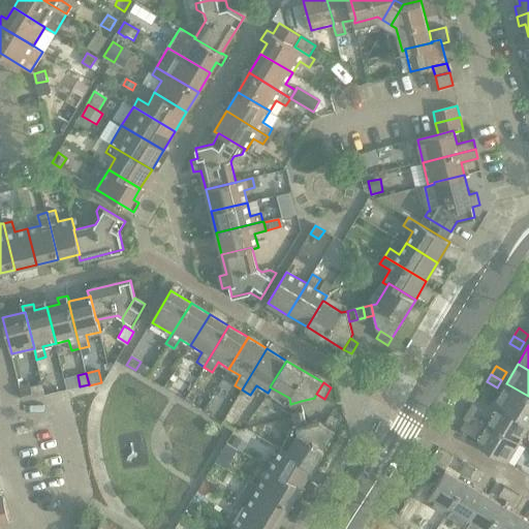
[(494,403),(498,406),(499,405),(527,422),(527,421),(528,416),(528,396),(506,383),(494,403)]
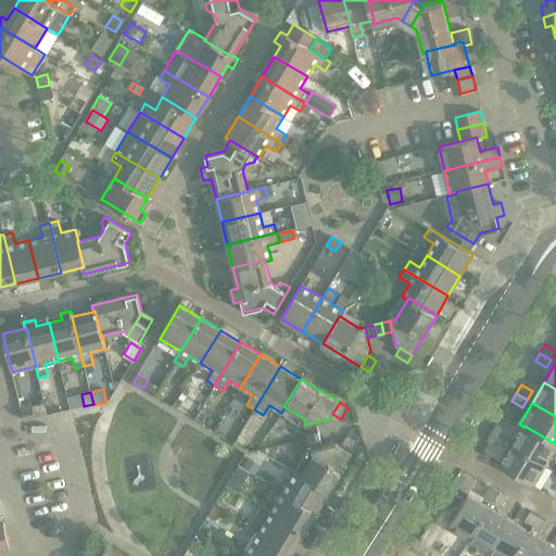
[(33,407),(21,411),(24,420),(35,418),(33,407)]
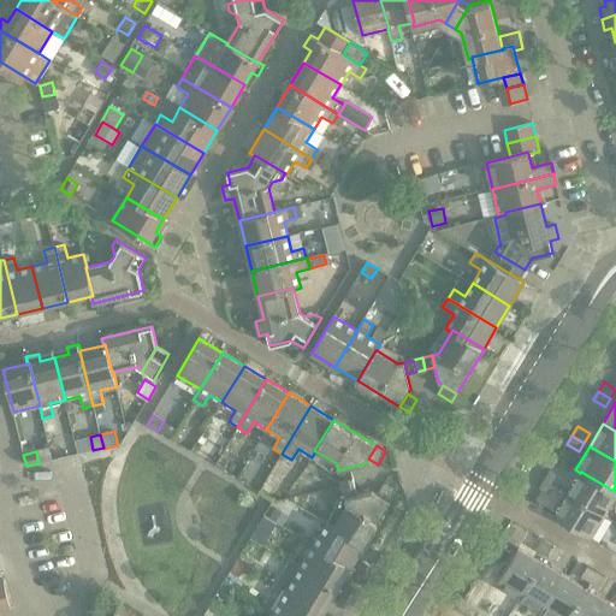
[(350,467),(338,471),(341,479),(353,477),(350,467)]
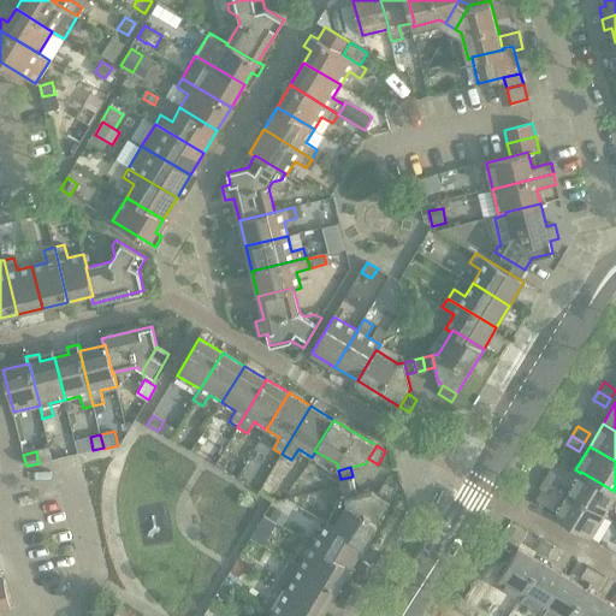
[(550,471),(545,480),(556,486),(561,478),(550,471)]
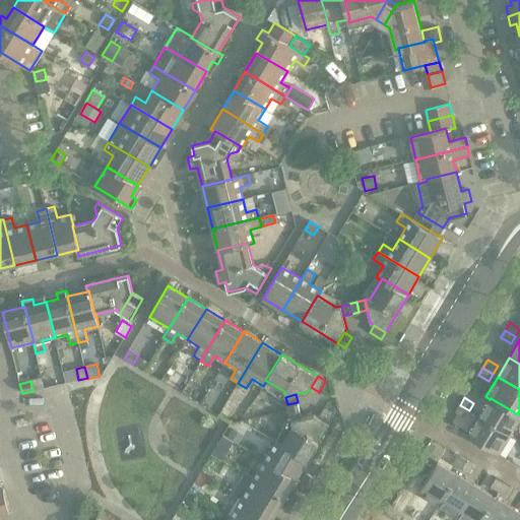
[(491,398),(490,399),(479,416),(511,436),(519,419),(519,413),(518,413),(518,414),(491,398)]
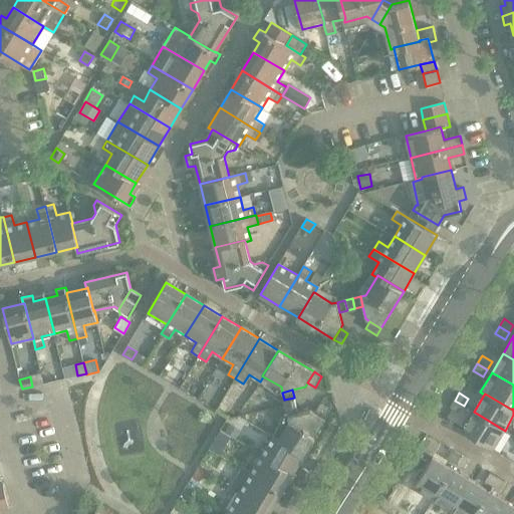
[(294,398),(284,400),(286,408),(296,405),(294,398)]
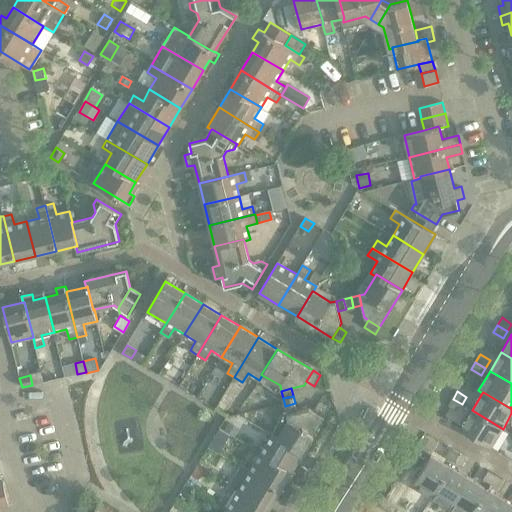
[(453,399),(448,406),(457,411),(462,404),(453,399)]
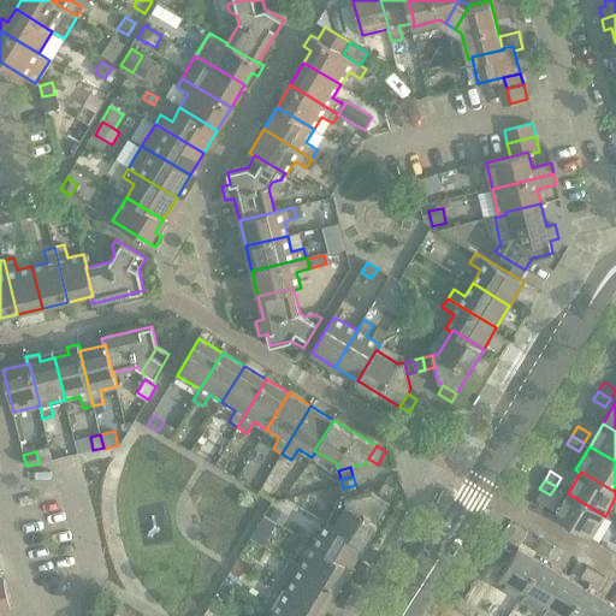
[(355,485),(343,489),(345,497),(357,495),(355,485)]
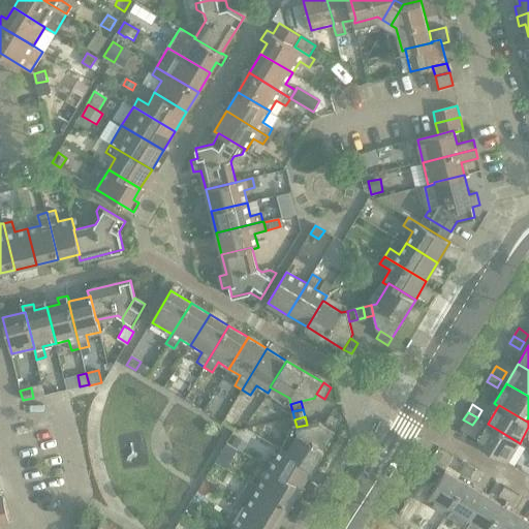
[(329,417),(324,425),(335,431),(340,424),(329,417)]
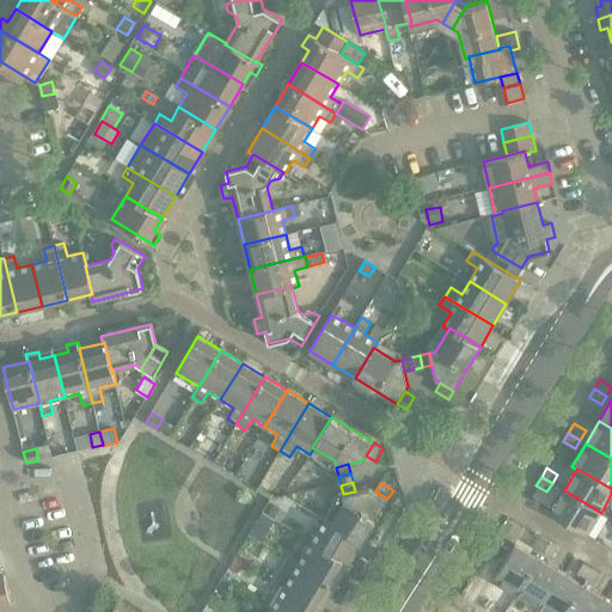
[(344,501),(331,521),(331,522),(362,542),(387,499),(375,491),(369,488),(355,491),(343,494),(344,501)]
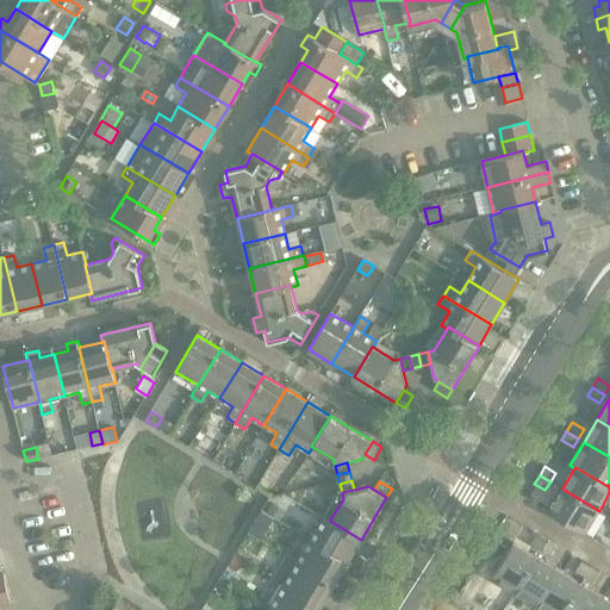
[(599,511),(562,489),(548,512),(585,534),(599,511)]
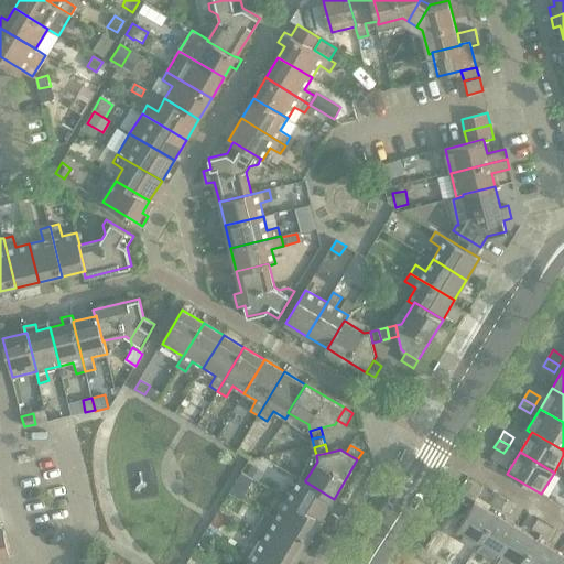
[(250,465),(246,473),(253,478),(259,481),(264,474),(250,465)]
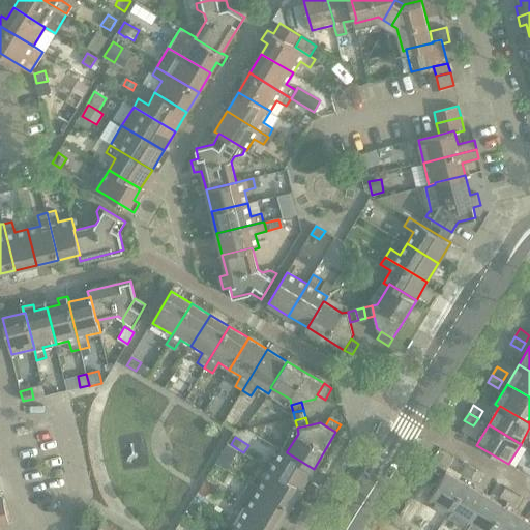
[(228,443),(222,452),(233,460),(238,449),(231,444),(228,443)]
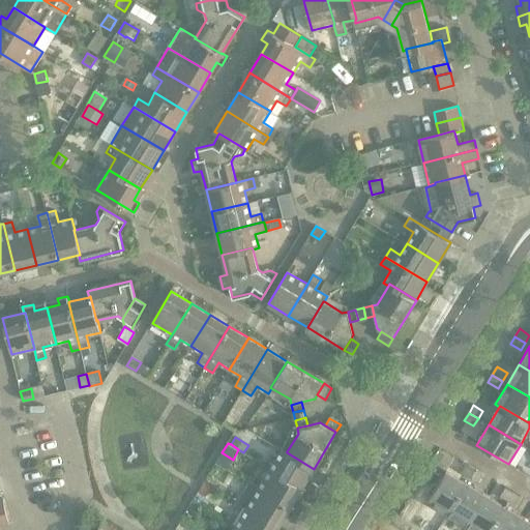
[(282,448),(270,469),(302,489),(314,469),(287,452),(287,451),(282,448)]
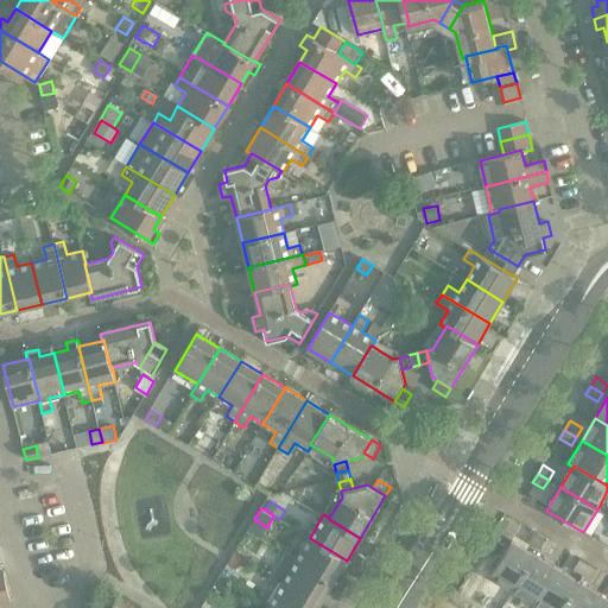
[(530,543),(539,549),(545,538),(537,532),(530,543)]
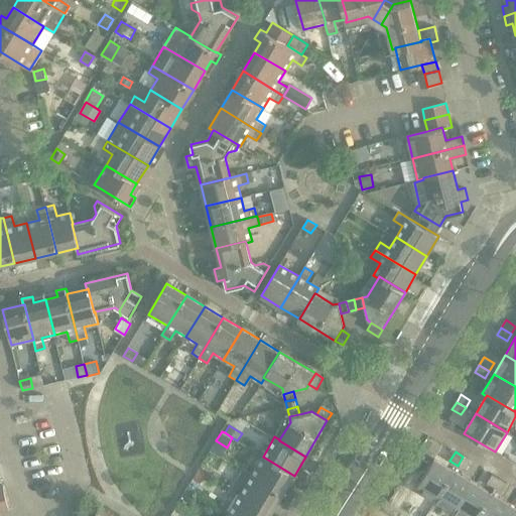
[(263,457),(251,475),(282,494),(294,476),(263,457)]
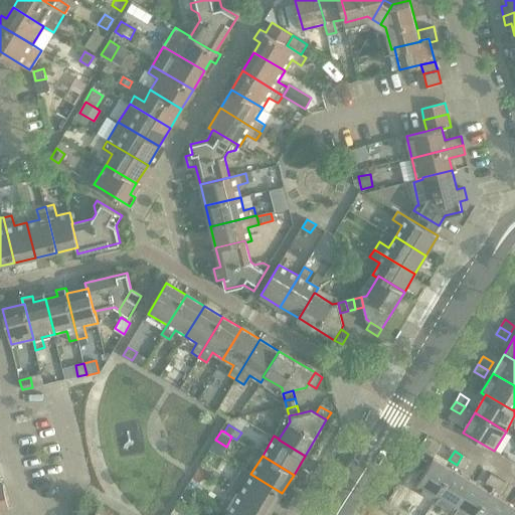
[(462,456),(457,465),(464,469),(469,460),(462,456)]
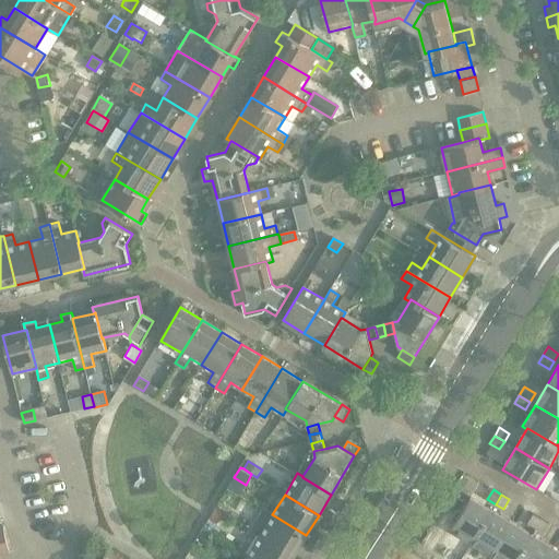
[(450,531),(472,543),(491,510),(471,497),(450,531)]
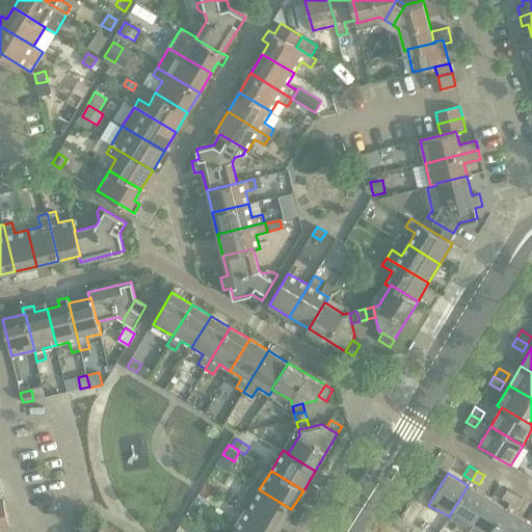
[(205,483),(198,494),(207,499),(214,488),(205,483)]
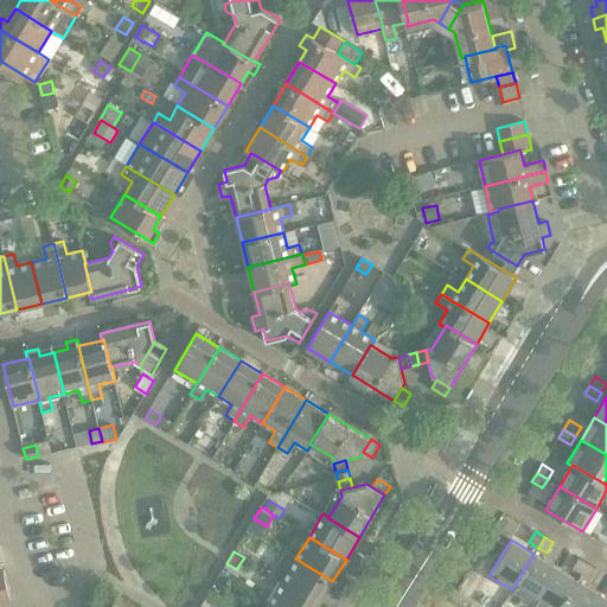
[(357,553),(351,563),(363,570),(369,560),(357,553)]
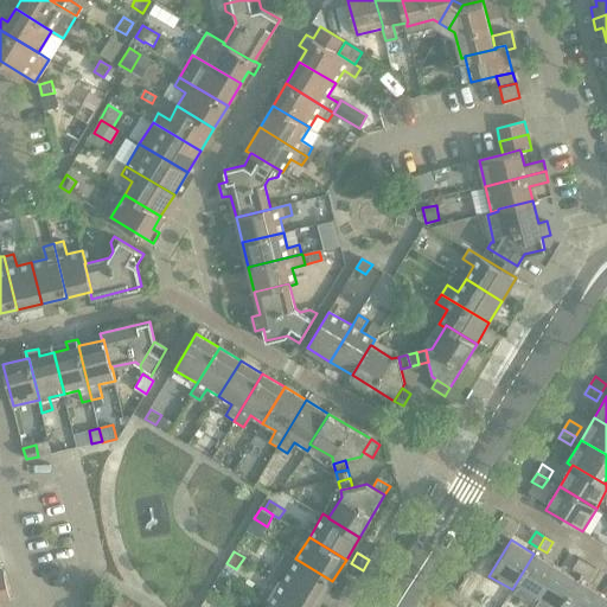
[(534,554),(512,589),(534,602),(556,567),(534,554)]
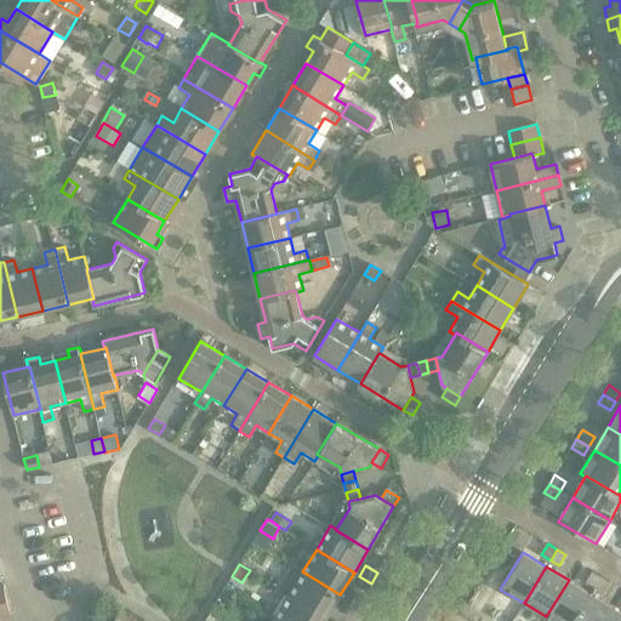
[(302,571),(289,594),(326,617),(340,594),(302,571)]
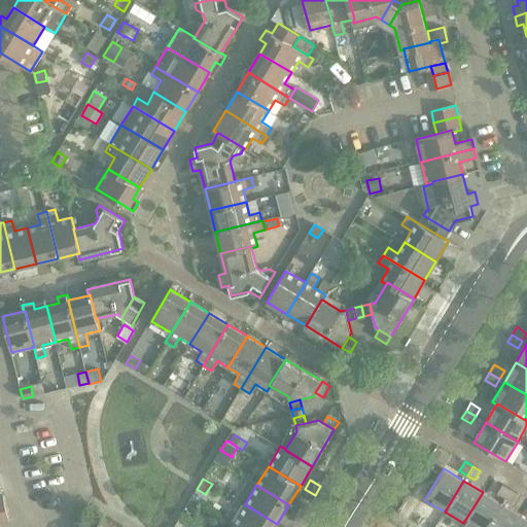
[(497,494),(504,498),(511,489),(502,485),(497,494)]
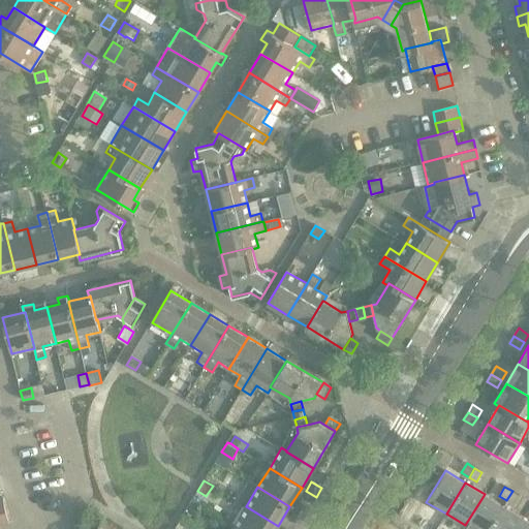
[(512,491),(506,500),(515,504),(520,495),(512,491)]
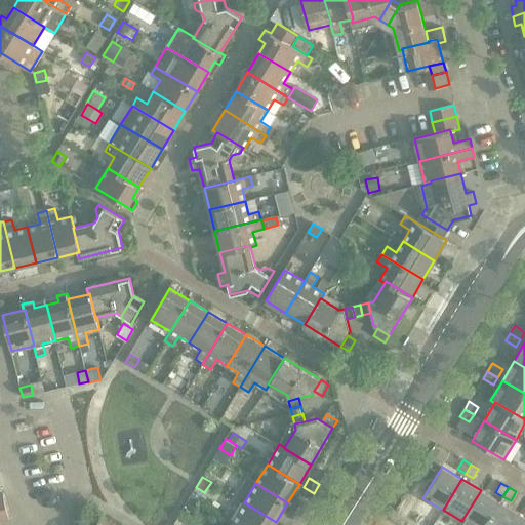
[(481,490),(461,521),(468,524),(485,524),(499,501),(481,490)]
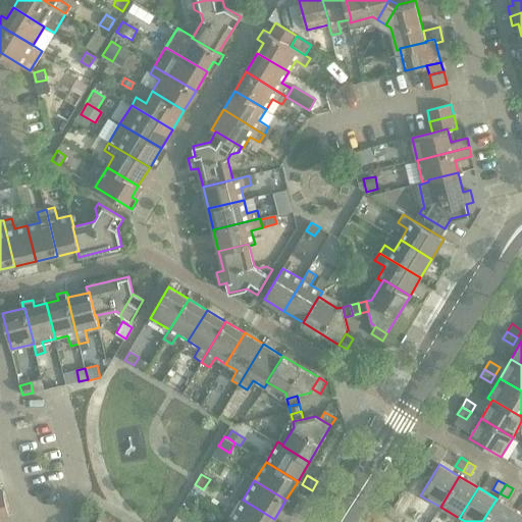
[(3,491),(0,491),(0,518),(9,516),(3,491)]
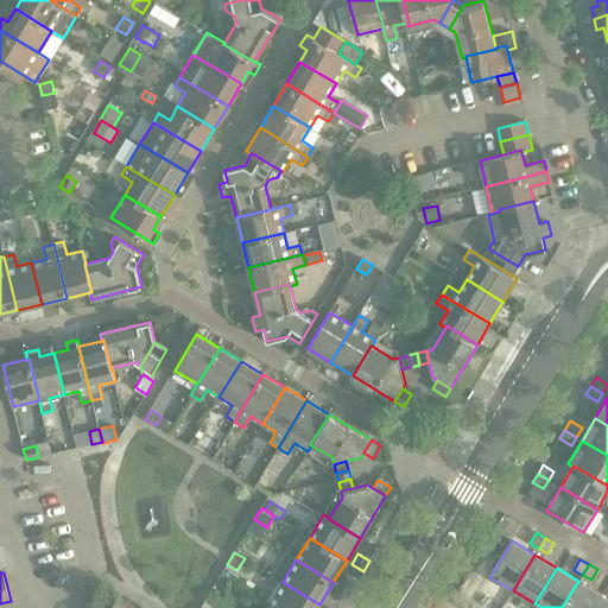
[(344,576),(339,586),(350,593),(356,583),(344,576)]
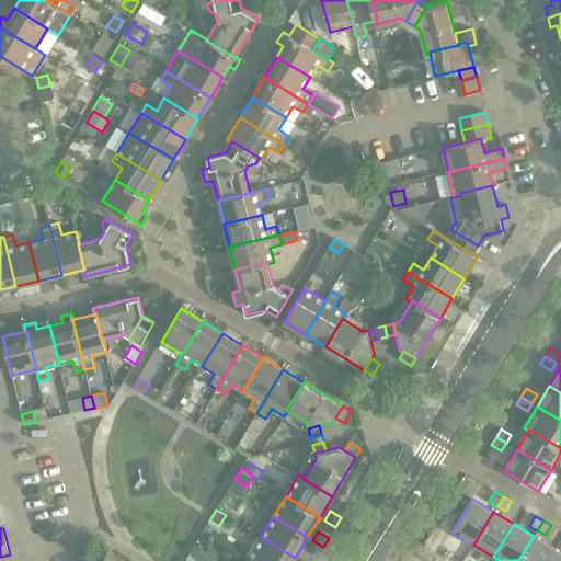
[(534,536),(518,560),(546,560),(554,548),(534,536)]
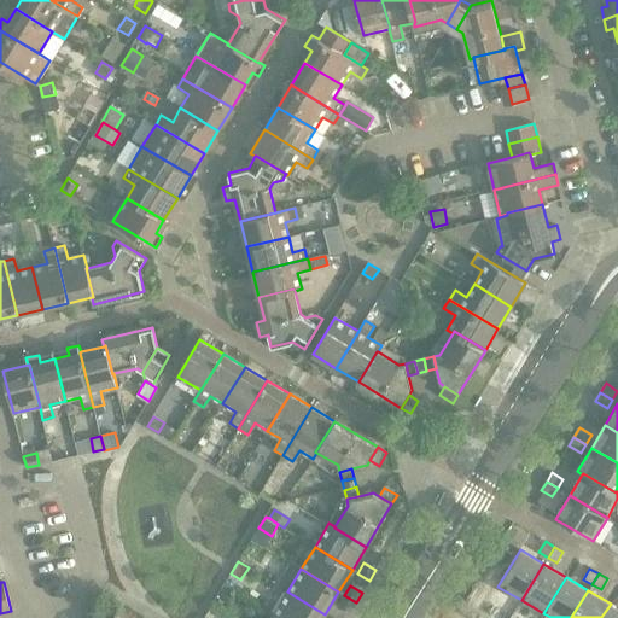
[(287,592),(274,613),(281,617),(322,617),(325,614),(287,592)]
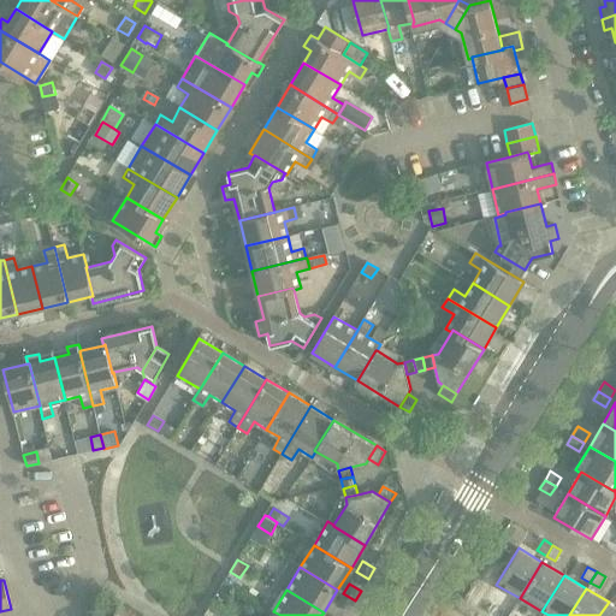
[(343,593),(337,603),(349,610),(355,600),(343,593)]
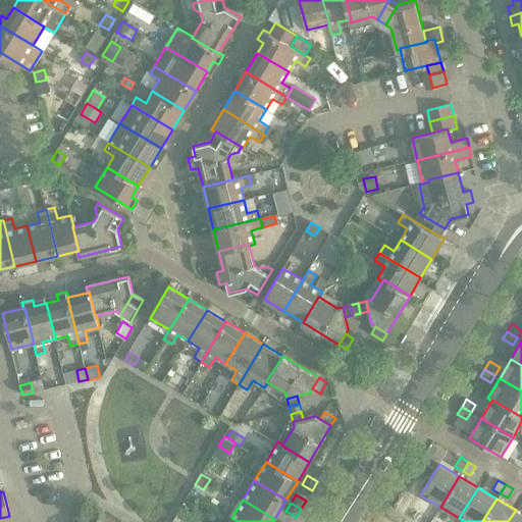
[(521,521),(521,513),(516,510),(508,521),(521,521)]
